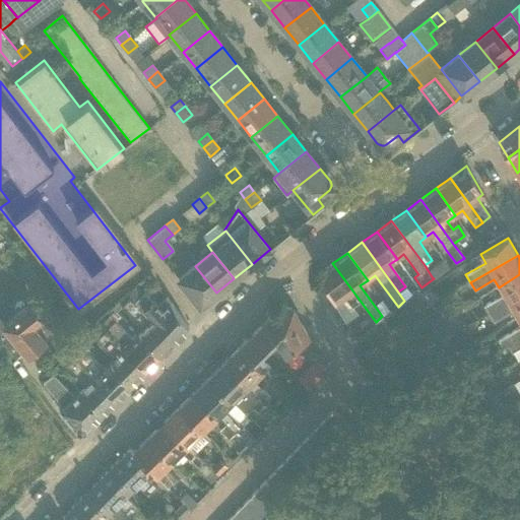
[(443,259),(428,270),(433,278),(448,267),(443,259)]
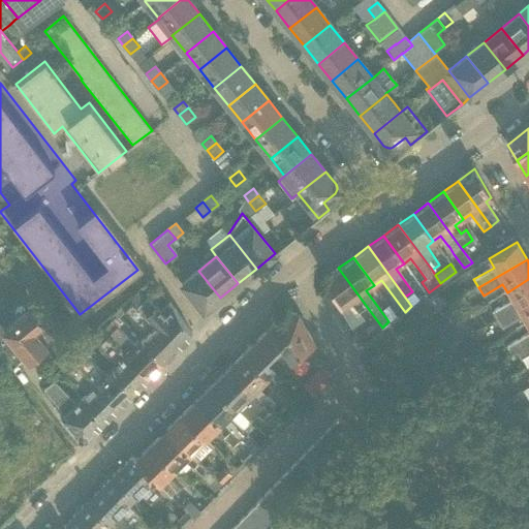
[(382,328),(338,268),(323,279),(364,346),(365,346),(364,345),(382,328)]
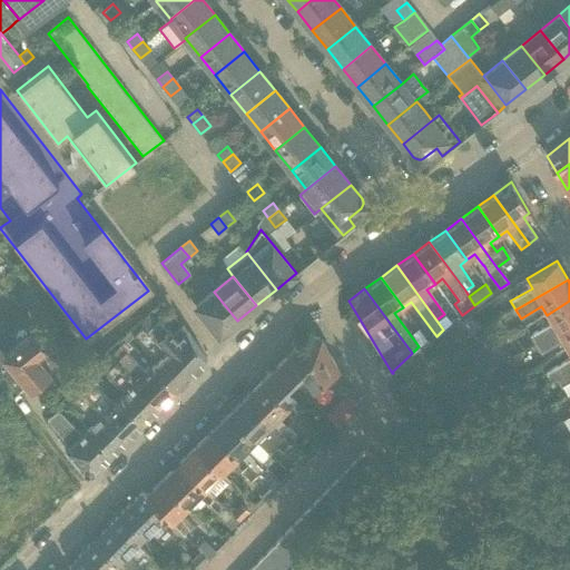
[(237,321),(214,292),(196,305),(219,335),(237,321)]
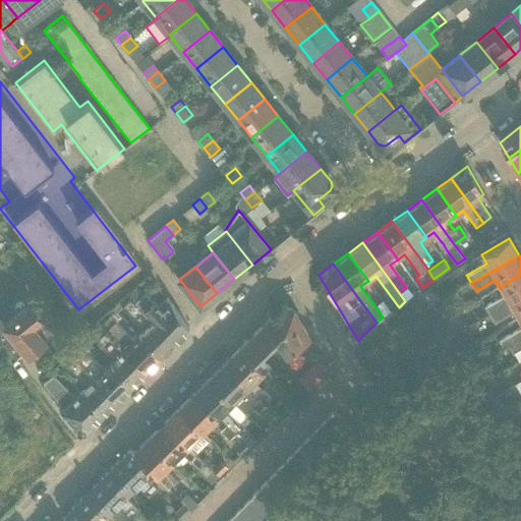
[(31,268),(25,272),(38,288),(43,284),(31,268)]
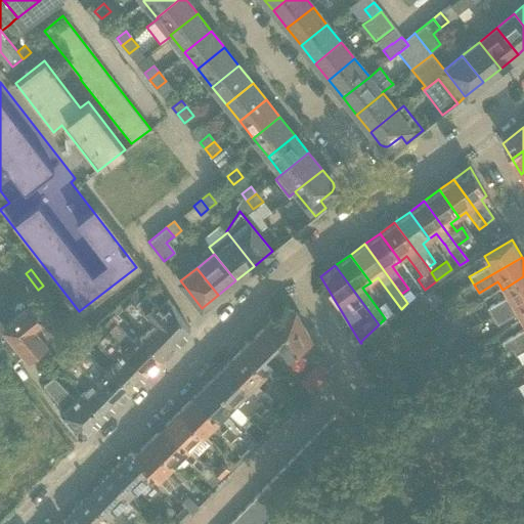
[(487,308),(492,316),(523,298),(523,276),(503,290),(507,297),(487,308)]
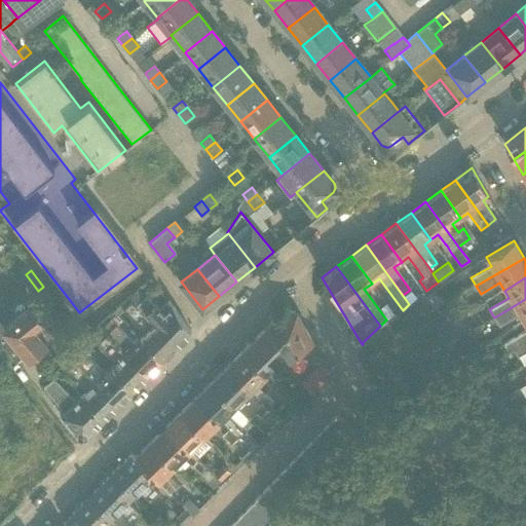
[(138,288),(128,296),(133,300),(136,304),(145,295),(138,288)]
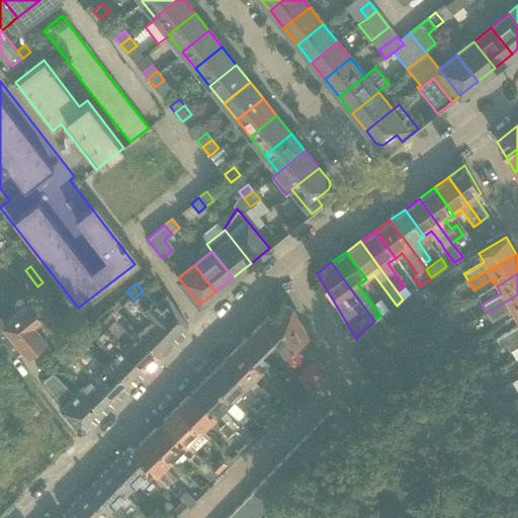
[(436,295),(427,284),(419,290),(429,303),(436,295)]
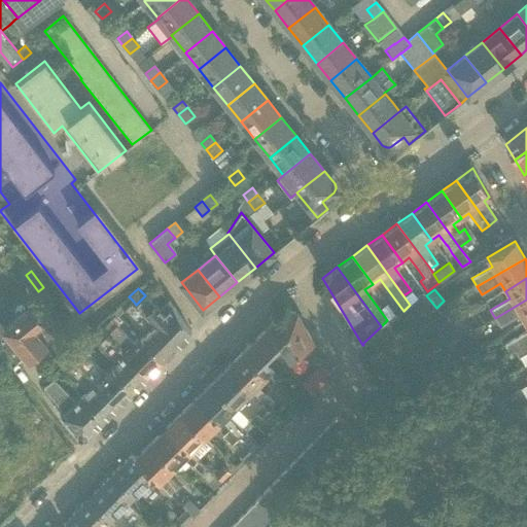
[(145,295),(136,305),(137,305),(138,305),(178,346),(191,332),(188,329),(168,301),(159,309),(145,295)]
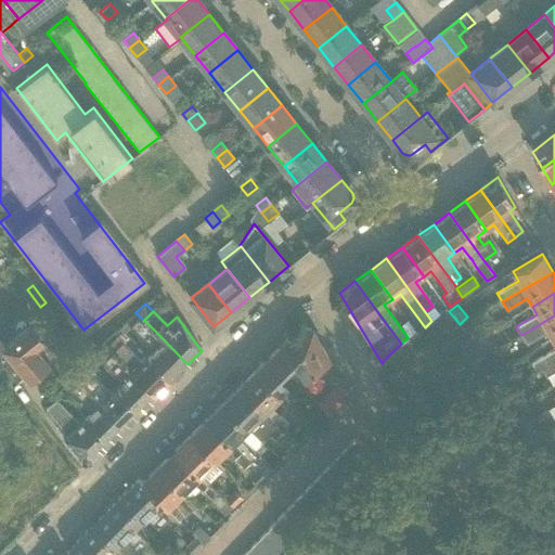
[(546,332),(552,340),(554,337),(554,315),(521,335),(527,344),(546,332)]
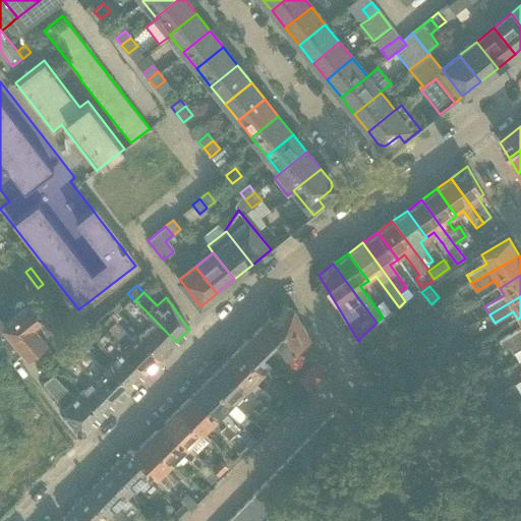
[(161,356),(176,342),(136,301),(135,301),(131,297),(122,306),(135,321),(130,326),(137,333),(161,356)]
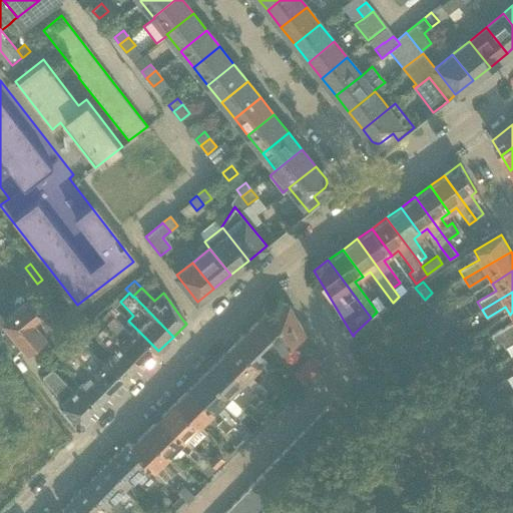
[(445,308),(435,297),(428,304),(438,315),(445,308)]
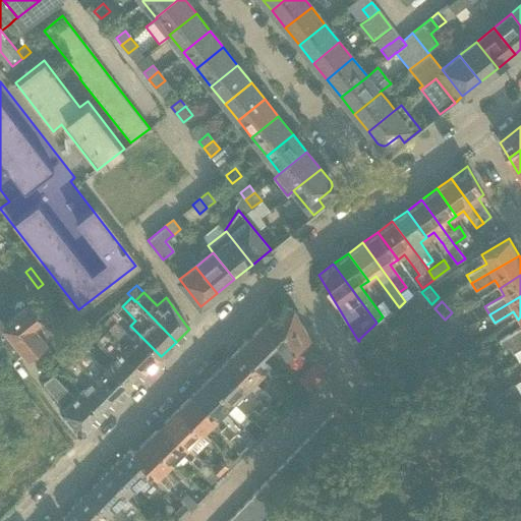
[(0,317),(0,337),(4,343),(16,358),(25,351),(27,354),(45,341),(33,324),(41,317),(31,304),(5,324),(0,319),(0,317)]
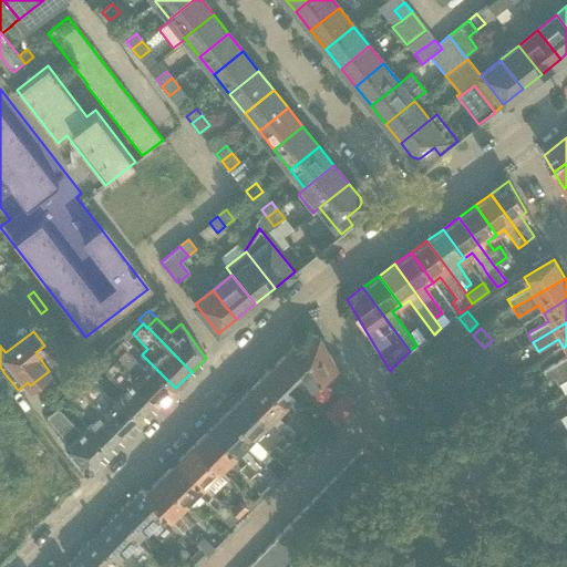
[(306,334),(286,353),(300,368),(291,377),(292,378),(302,389),(336,369),(337,368),(318,337),(306,334)]
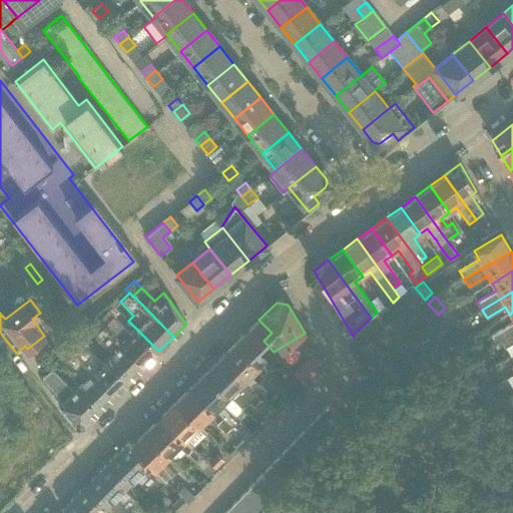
[(512,322),(490,336),(495,344),(512,333),(512,312),(510,315),(512,320),(512,322)]
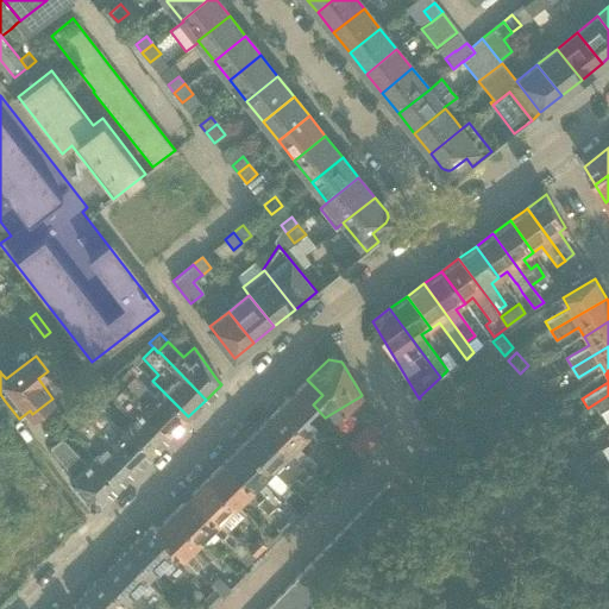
[(171,433),(188,416),(161,389),(155,396),(135,376),(125,385),(171,433)]
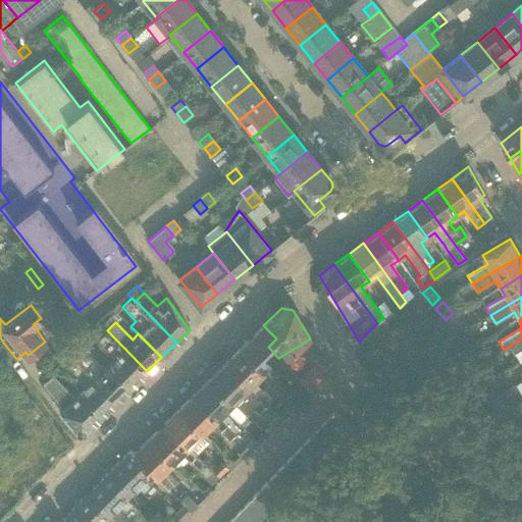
[(458,322),(450,327),(456,336),(463,331),(458,322)]
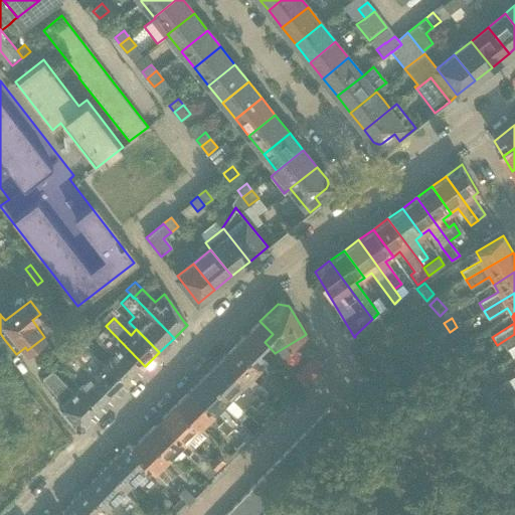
[(260,321),(237,344),(249,357),(258,349),(259,350),(261,352),(265,349),(263,347),(262,345),(265,342),(273,334),(260,321)]
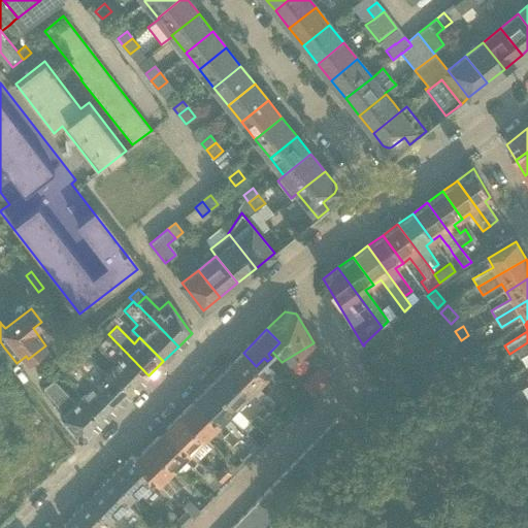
[(134,391),(149,375),(108,334),(98,344),(116,362),(110,367),(134,391)]
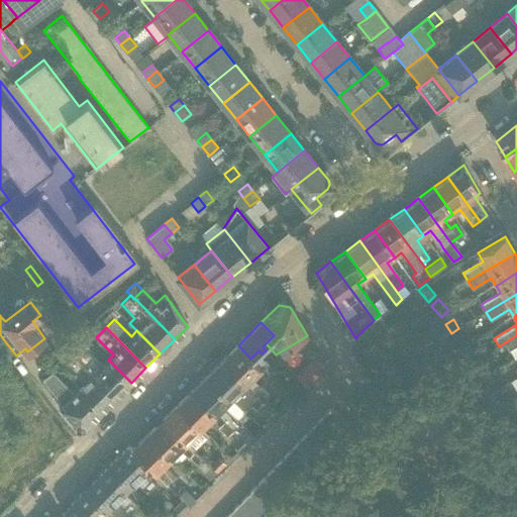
[(443,334),(436,341),(446,352),(453,346),(443,334)]
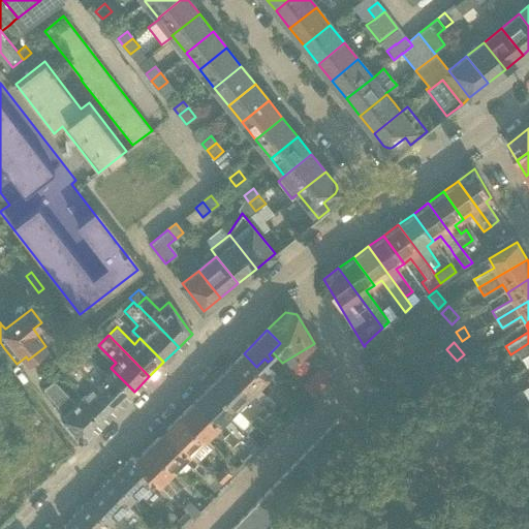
[(528,343),(517,351),(516,351),(518,354),(521,359),(522,359),(527,367),(528,365),(528,343)]
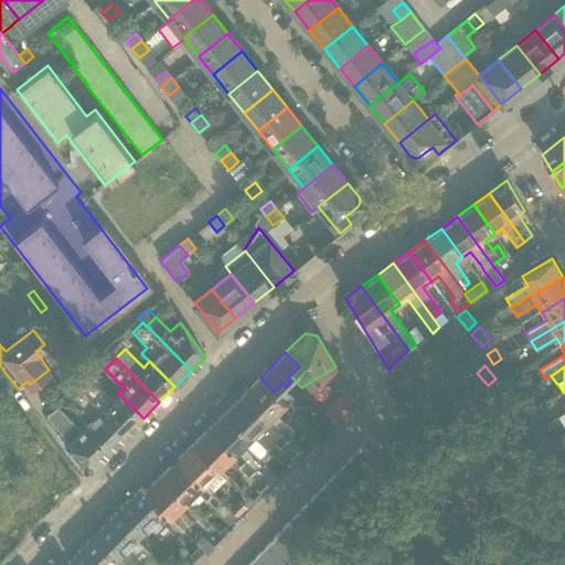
[(127,435),(144,418),(118,393),(112,398),(87,373),(76,384),(127,435)]
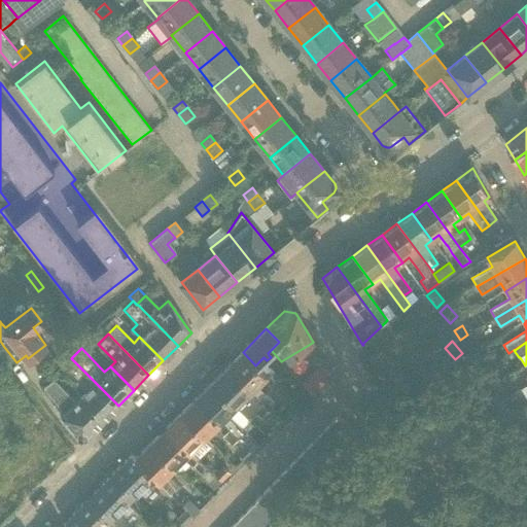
[(243,352),(227,366),(252,392),(258,386),(268,377),(264,374),(255,365),(243,352)]
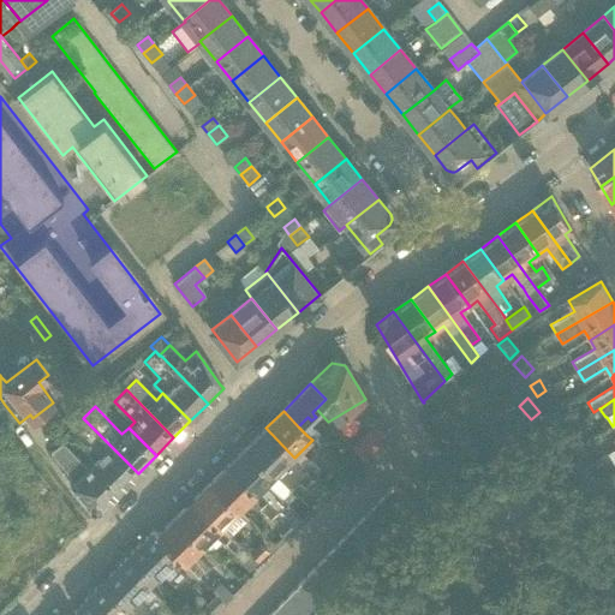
[(83,418),(72,429),(79,435),(100,457),(94,463),(120,490),(138,473),(83,418)]
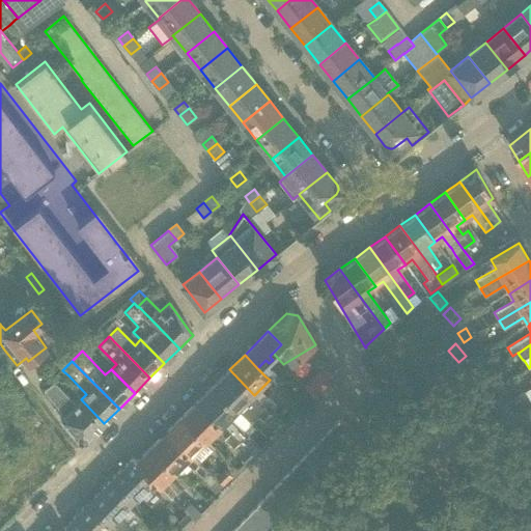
[(471,362),(464,368),(474,380),(481,373),(471,362)]
